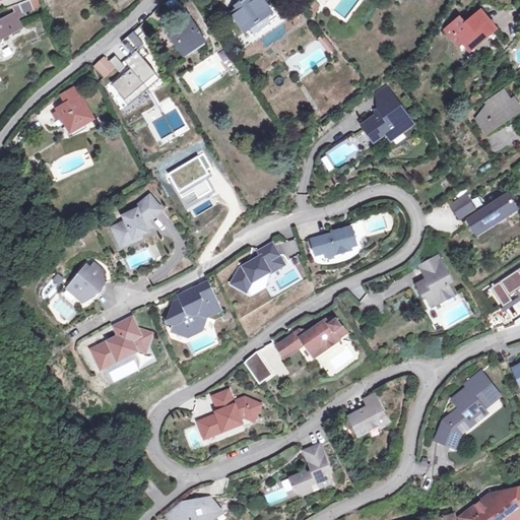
[(37,0),(29,0),(11,8),(13,13),(15,17),(40,6),(37,0)]
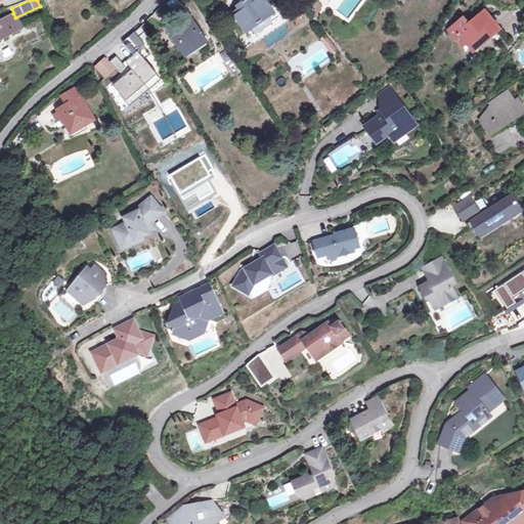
[(265,0),(248,0),(238,6),(242,10),(234,14),(248,33),(253,29),(257,35),(281,16),(275,7),(272,9),(265,0)]
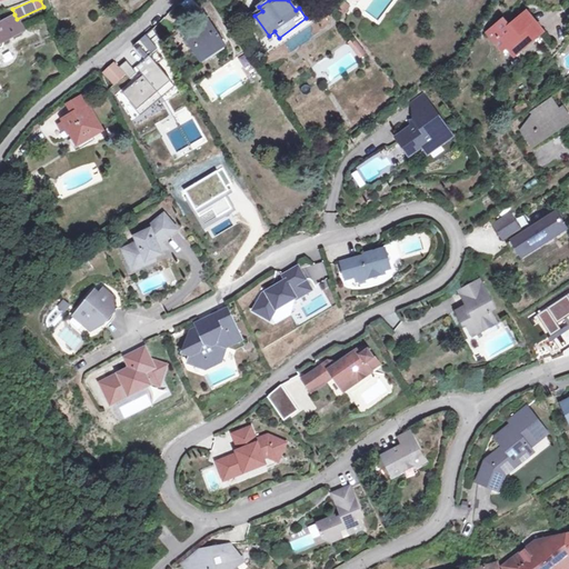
[(338,10),(341,15),(348,7),(343,3),(338,10)]
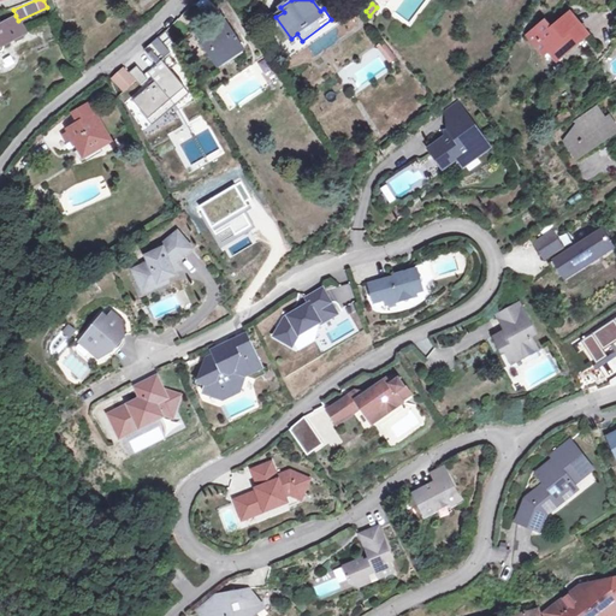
[(16,16),(0,22),(0,52),(5,51),(7,45),(27,34),(18,21),(16,16)]
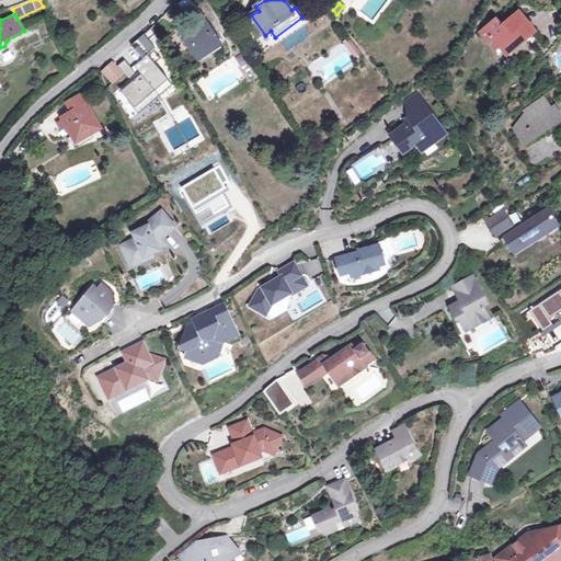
[(222,43),(205,16),(199,21),(192,24),(194,31),(186,35),(201,56),(222,43)]
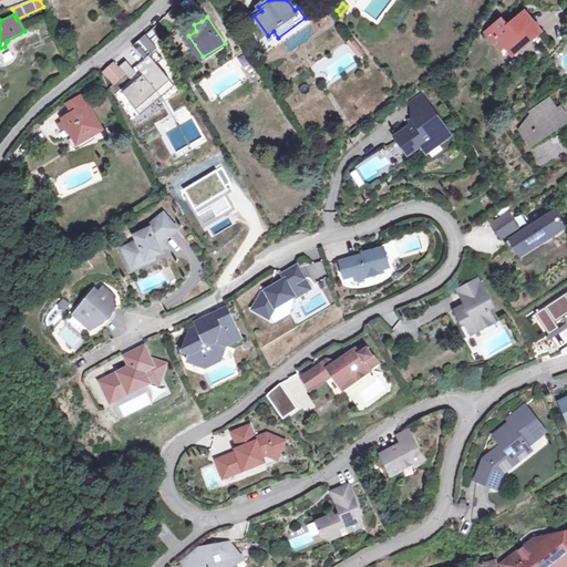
[(503,49),(511,60),(539,37),(524,17),(505,32),(500,24),(485,35),(498,52),(503,49)]
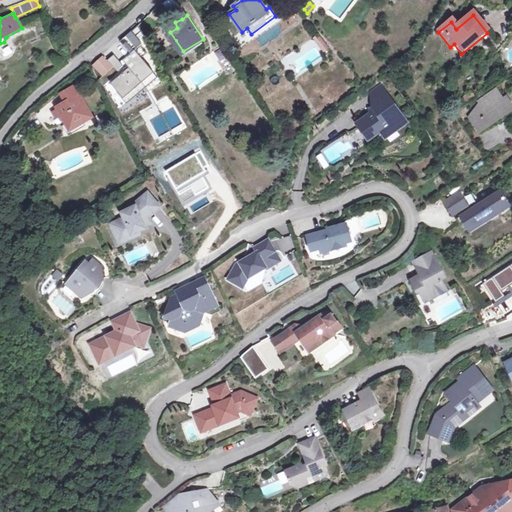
[(144,39),(139,33),(128,42),(134,49),(144,39)]
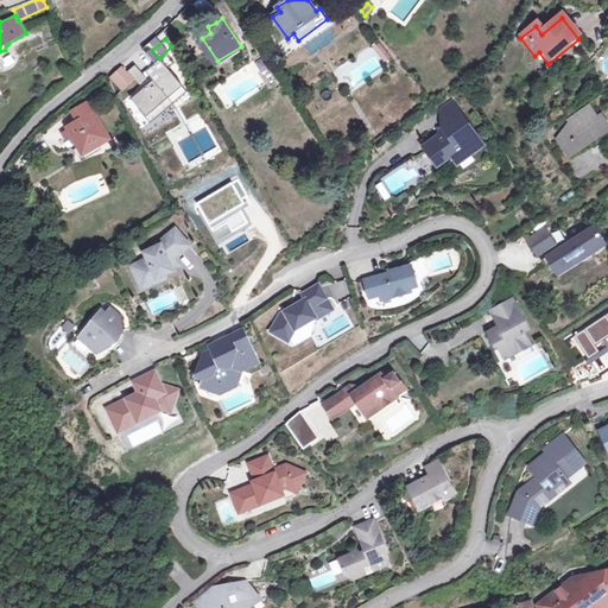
[(191,95),(164,62),(146,74),(156,83),(132,101),(154,126),(191,95)]
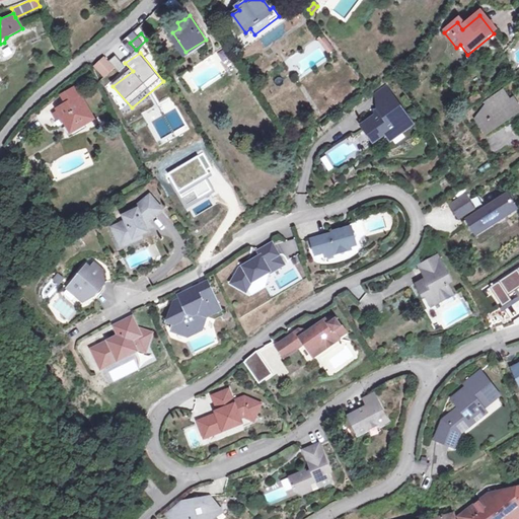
[(115,68),(104,58),(95,66),(104,76),(115,68)]
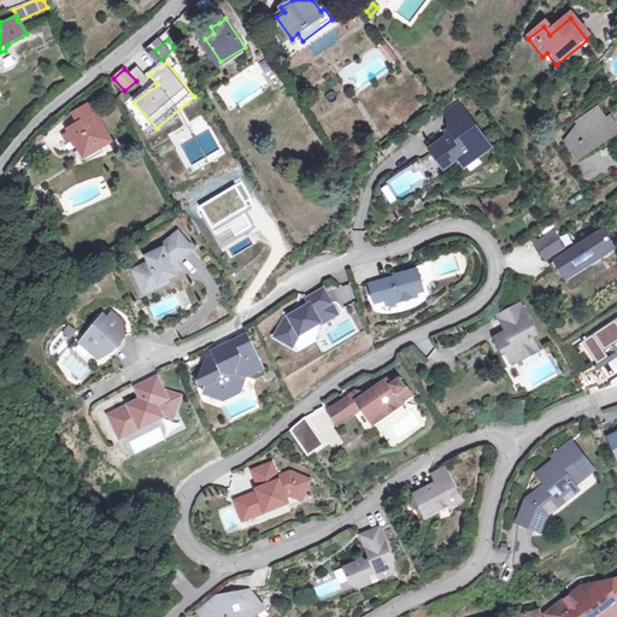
[(613,109),(609,101),(604,105),(609,112),(613,109)]
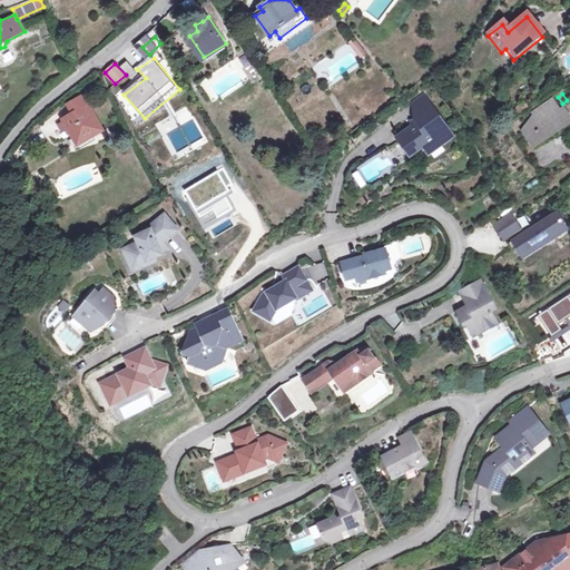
[(104,130),(84,96),(70,104),(76,112),(65,120),(79,145),(104,130)]
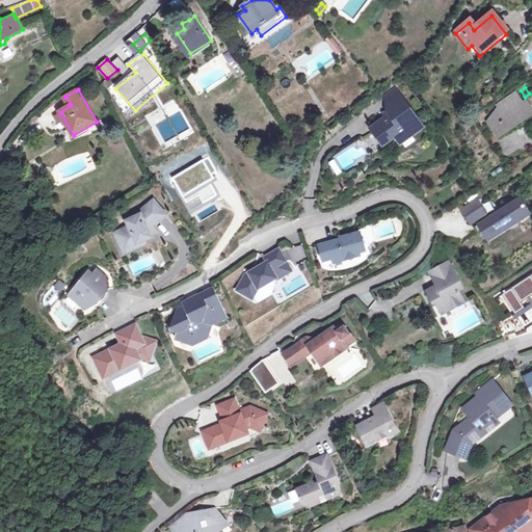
[(386,97),(387,104),(400,95),(396,89),(386,97)]
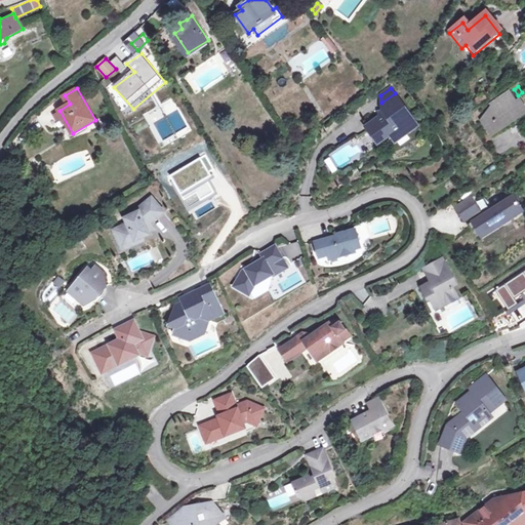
[(486,96),(483,92),(474,98),(477,104),(486,96)]
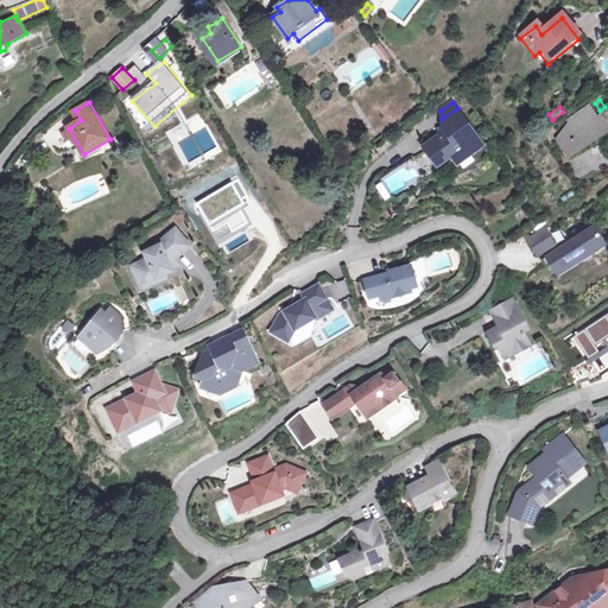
[(437,154),(443,162),(451,156),(457,163),(472,153),(470,151),(481,143),(457,108),(442,119),(443,128),(445,132),(438,137),(424,147),(432,158),(437,154)]
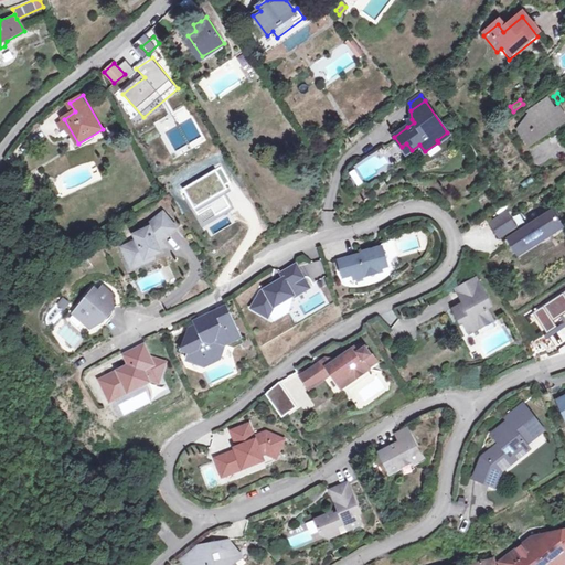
[(520,134),(528,146),(564,119),(564,115),(560,107),(554,110),(548,103),(531,115),(532,117),(520,134)]
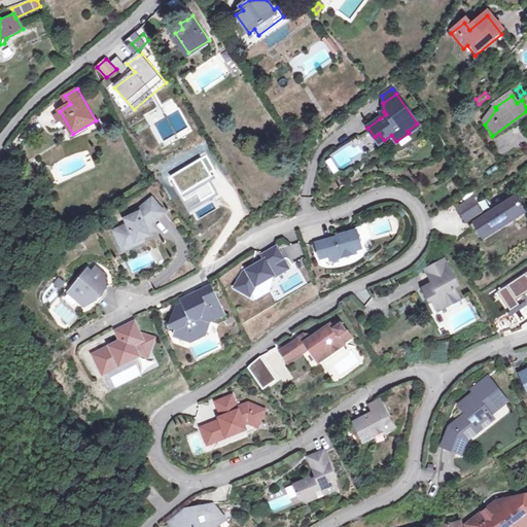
[(163,105),(174,131),(181,128),(184,136),(190,133),(175,100),(163,105)]
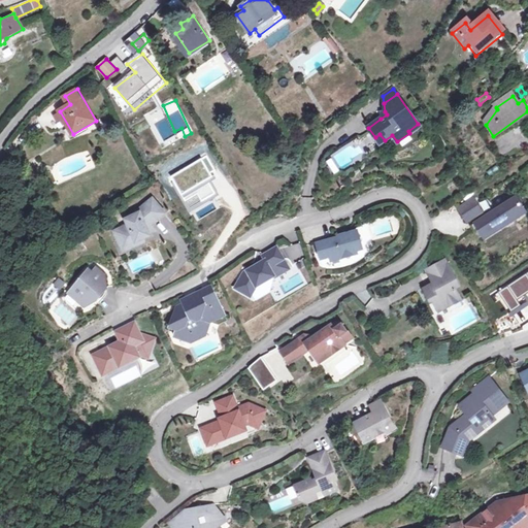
[(380,134),(375,137),(380,143),(385,140),(380,134)]
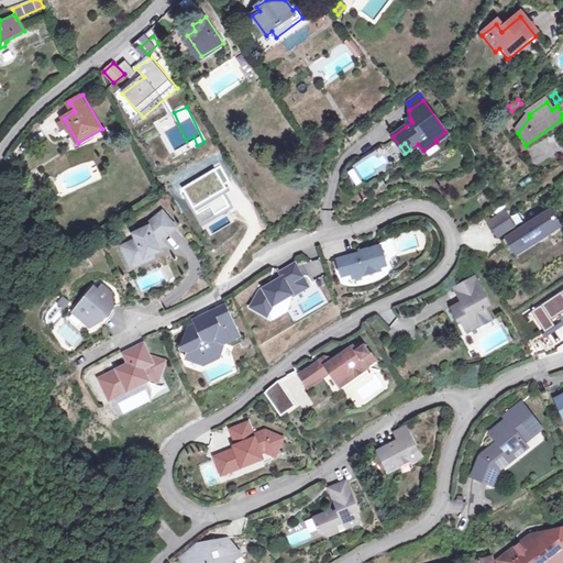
[(355,167),(348,172),(356,186),(364,181),(355,167)]
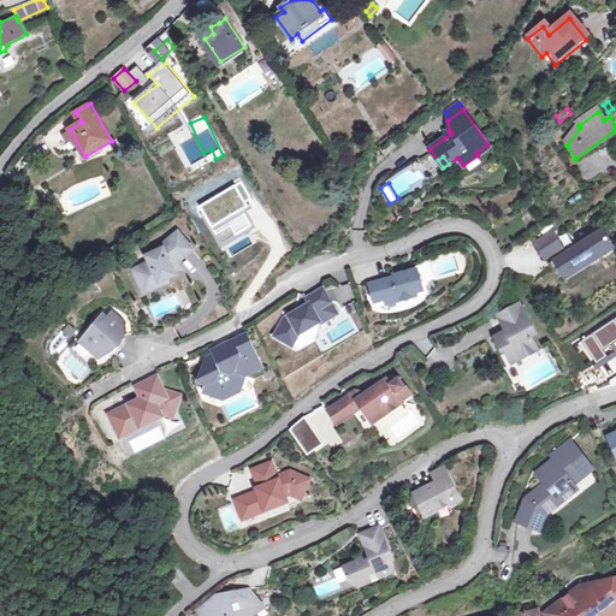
[(602,230),(550,262),(555,268),(557,266),(563,276),(611,246),(602,230)]
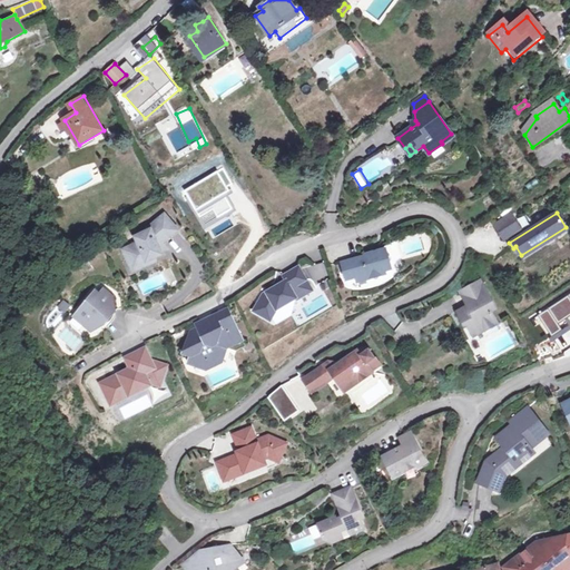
[(123,249),(128,264),(144,256),(146,261),(154,257),(161,254),(160,252),(157,244),(160,242),(160,243),(176,229),(163,214),(148,227),(149,229),(135,236),(137,243),(123,249)]
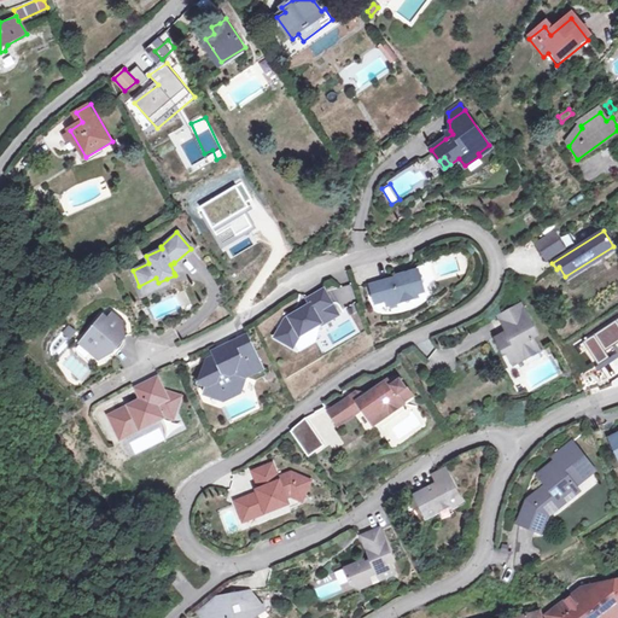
[(536,244),(546,258),(564,248),(554,232),(536,244)]
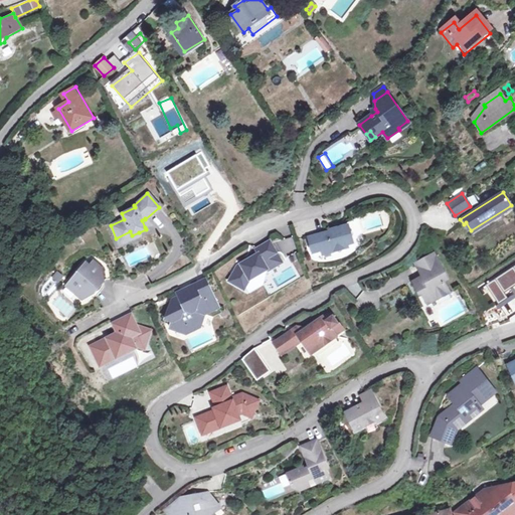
[(313,252),(321,250),(333,247),(334,251),(345,248),(344,245),(347,244),(353,243),(348,225),(339,227),(339,229),(334,230),(333,229),(332,228),(330,229),(329,229),(328,231),(328,232),(309,237),(313,252)]
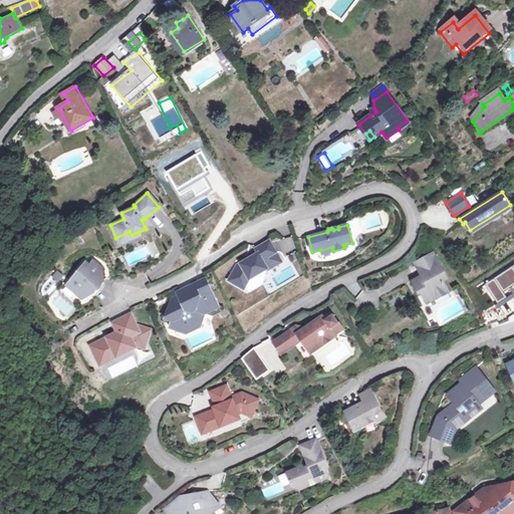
[(139,232),(132,235),(130,231),(115,238),(118,244),(140,235),(139,232)]
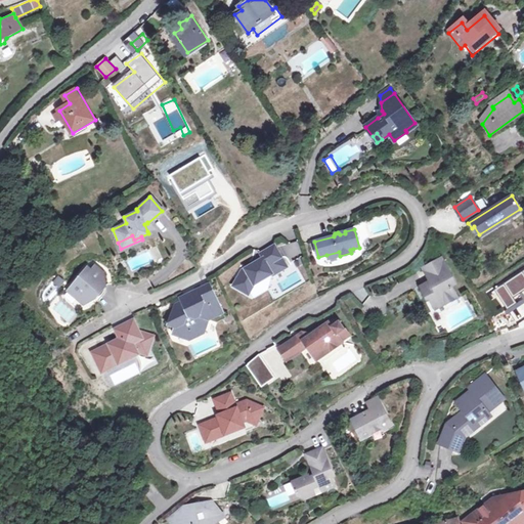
[(243,290),(249,293),(255,284),(272,273),(273,274),(288,266),(275,245),(261,252),(263,256),(251,263),(251,262),(246,265),(247,266),(245,267),(246,269),(239,272),(232,284),(243,290)]
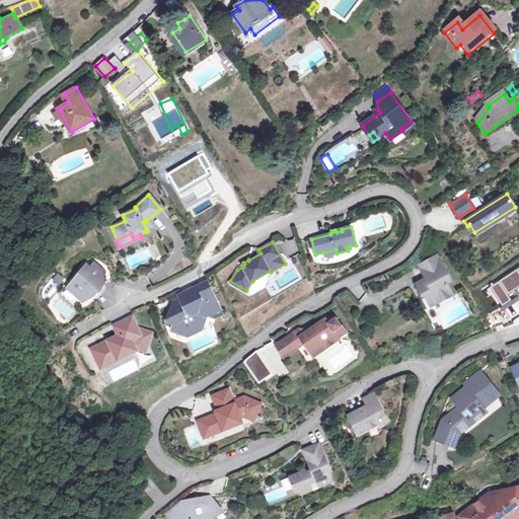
[(431,307),(452,295),(447,284),(451,282),(437,256),(422,265),(427,274),(426,279),(416,284),(423,297),(425,296),(431,307)]
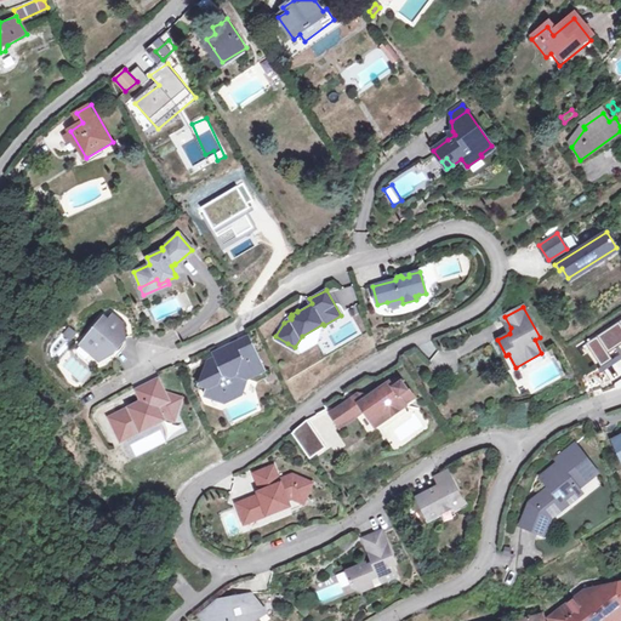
[(108,320),(106,323),(101,319),(80,345),(91,354),(113,352),(124,339),(123,324),(112,315),(108,320)]
